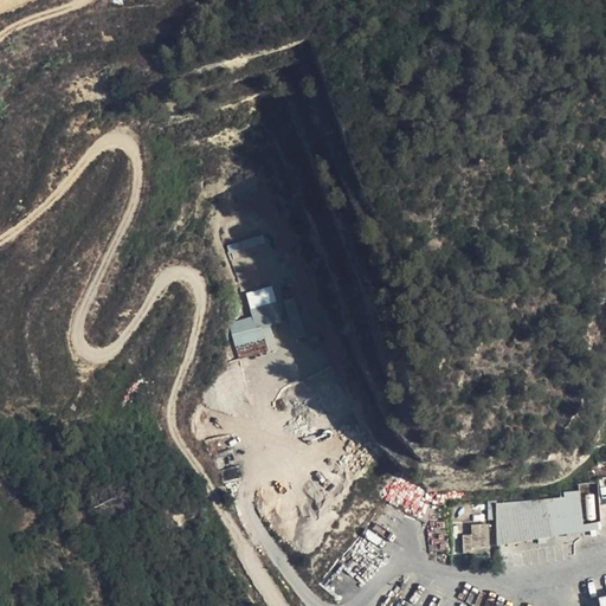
[(259,234),(229,244),(232,252),(262,243),(259,234)]
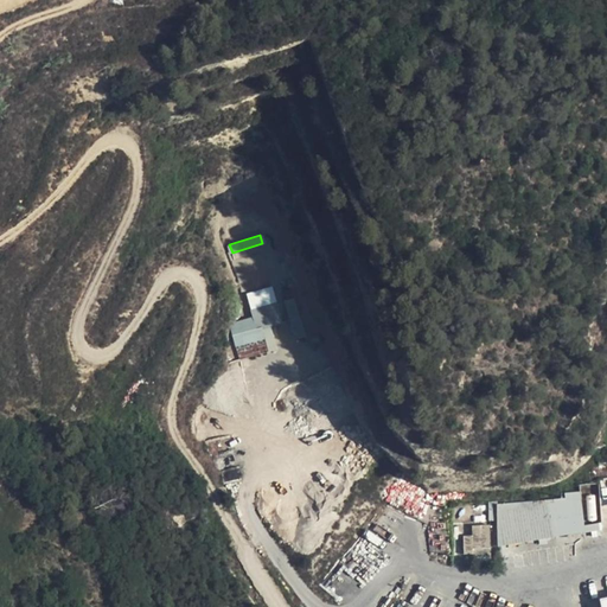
[(275,302),(253,310),(254,315),(278,308),(275,302)]
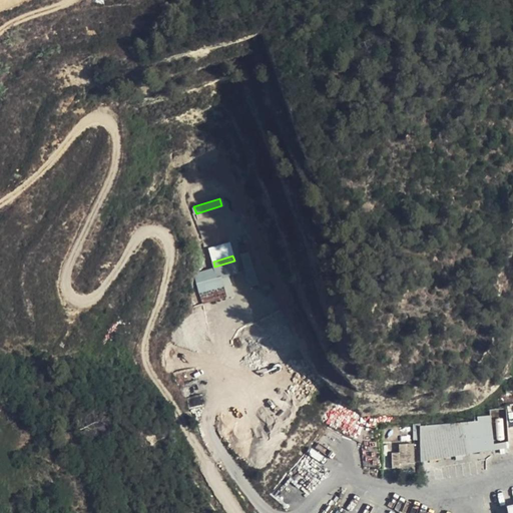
[(230,274),(237,272),(234,261),(214,267),(215,271),(217,278),(221,277),(227,275),(230,274)]
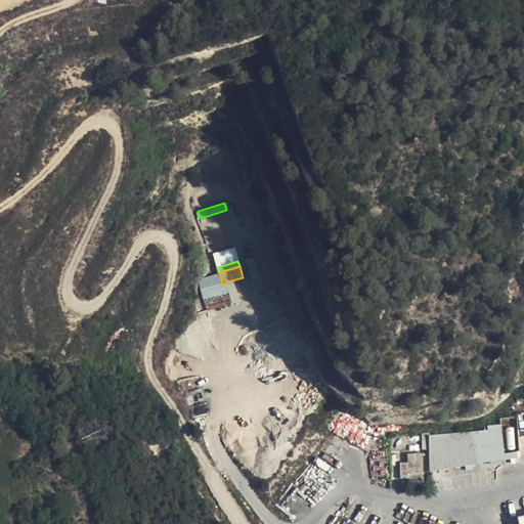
[(217,295),(204,299),(207,310),(232,303),(232,302),(226,282),(222,284),(220,276),(213,278),(215,286),(216,286),(216,287),(215,287),(217,295)]
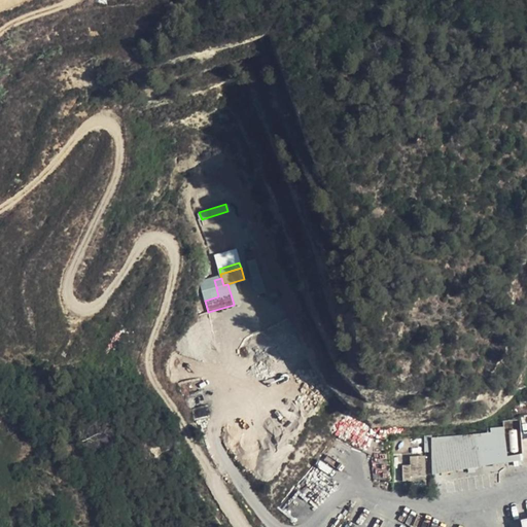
[(235,285),(234,282),(227,284),(234,304),(239,303),(235,285)]
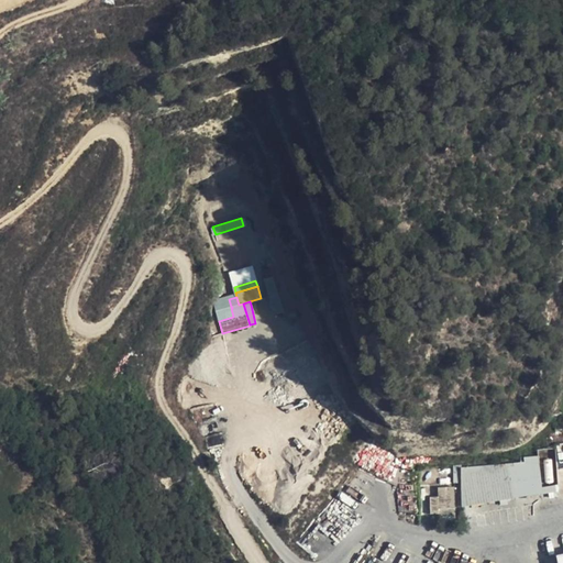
[(538,456),(523,457),(525,462),(528,495),(541,493),(538,456)]
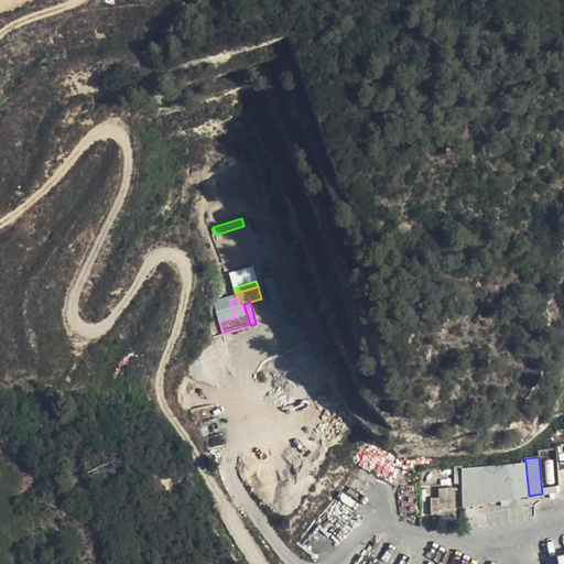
[(525,463),(463,469),(464,484),(464,507),(514,498),(513,485),(519,484),(520,497),(529,496),(525,463)]
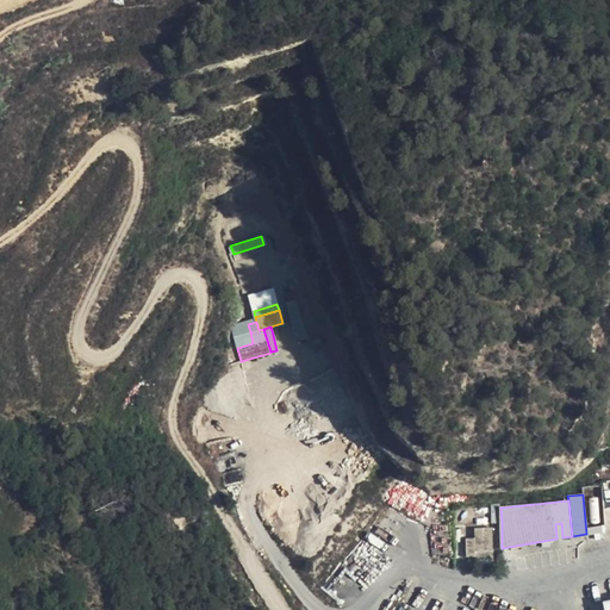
[(492,528),(474,528),(474,537),(466,539),(466,556),(475,556),(475,551),(493,549),(492,528)]
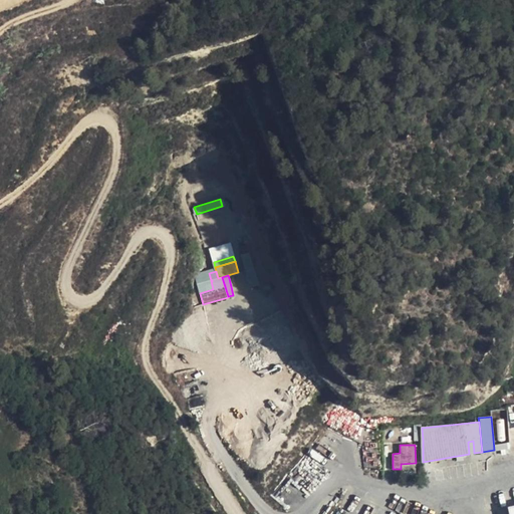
[(416,463),(401,464),(401,469),(401,472),(416,471),(416,463)]
